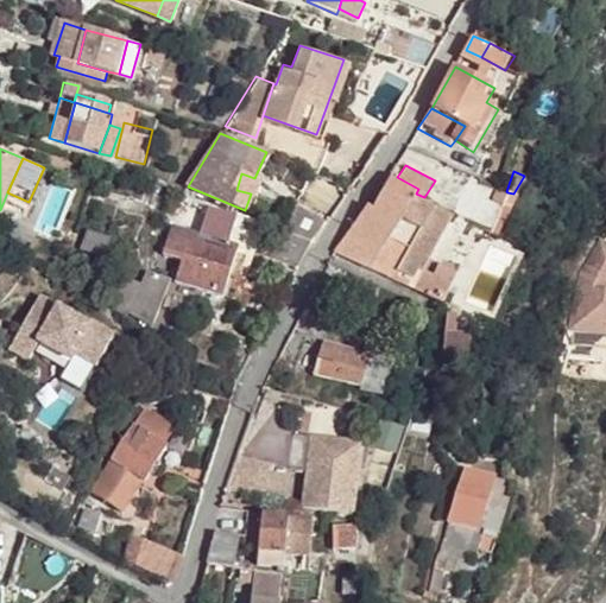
[(397,177),(393,175),(372,205),(397,223),(416,194),(418,189),(397,177)]
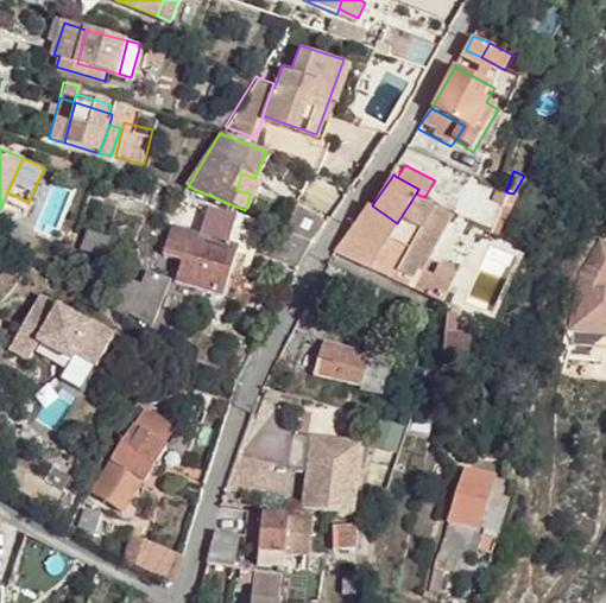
[(56,235),(69,188),(48,182),(33,228),(56,235)]
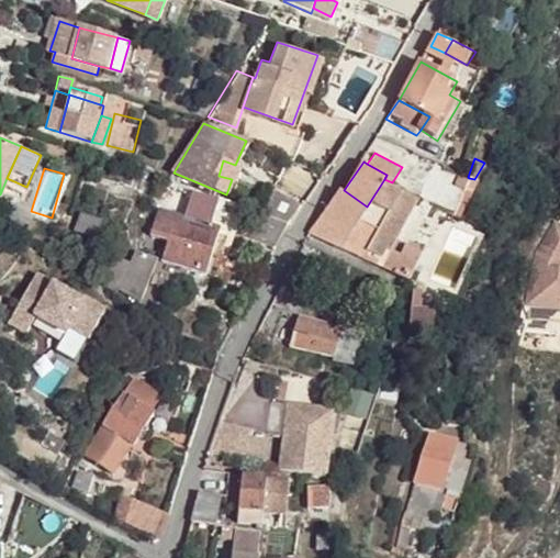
[(465,188),(451,216),(459,220),(478,181),(474,179),(469,178),(466,189),(465,188)]
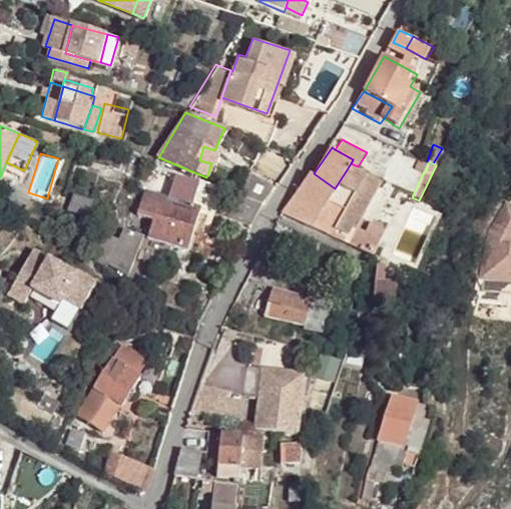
[(365,172),(366,171),(358,166),(351,163),(335,188),(350,197),(365,172)]
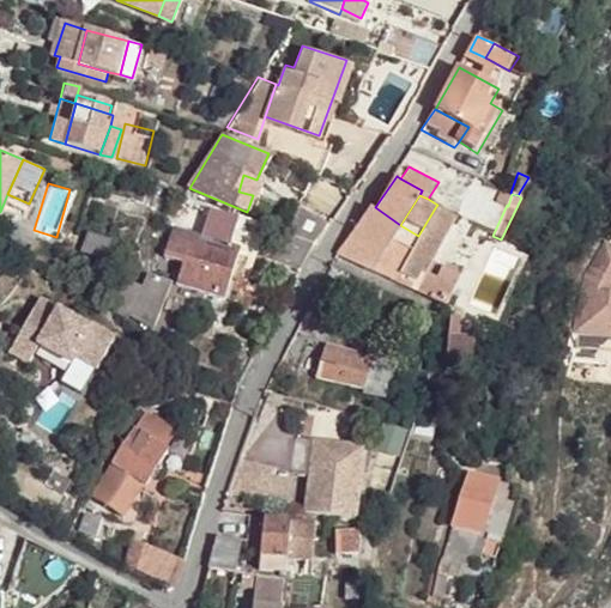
[(375,207),(370,204),(349,233),(369,247),(383,255),(393,238),(400,225),(375,207)]
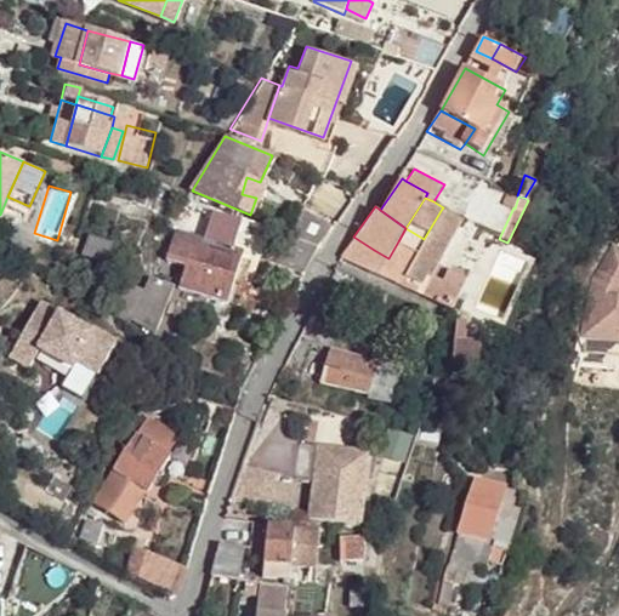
[(302,207),(285,233),(319,244),(321,239),(333,224),(302,207)]
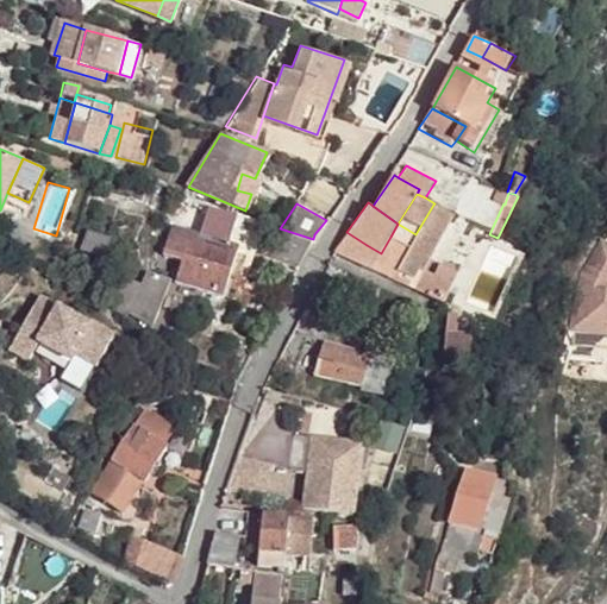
[(206,205),(199,233),(202,234),(204,228),(221,234),(229,212),(206,205)]
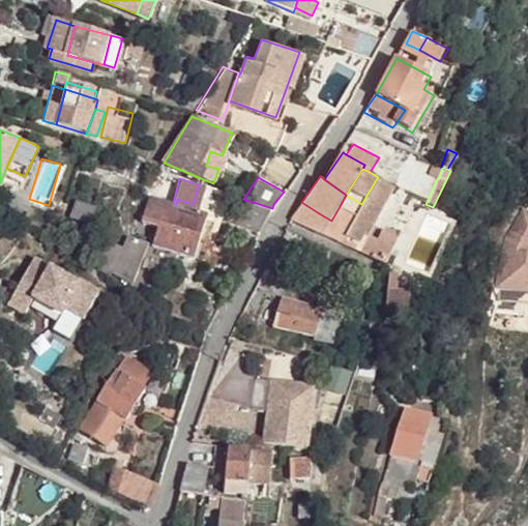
[(346,195),(340,206),(359,218),(350,236),(359,241),(363,233),(367,234),(393,185),(377,178),(361,204),(346,195)]
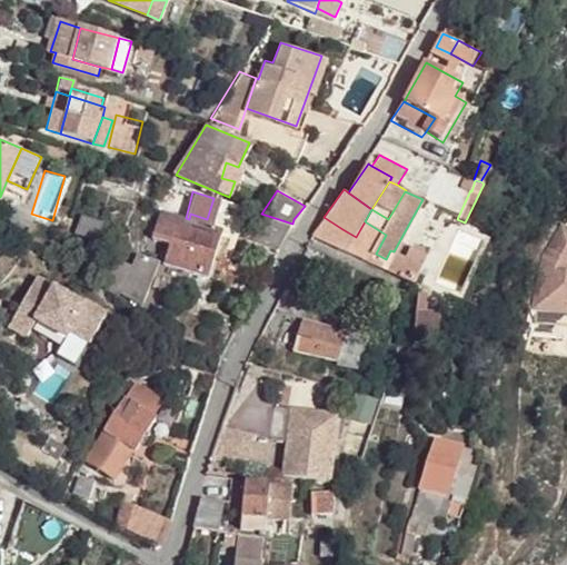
[(159,210),(151,236),(169,243),(163,261),(181,268),(188,248),(189,247),(199,222),(189,219),(186,218),(159,210)]
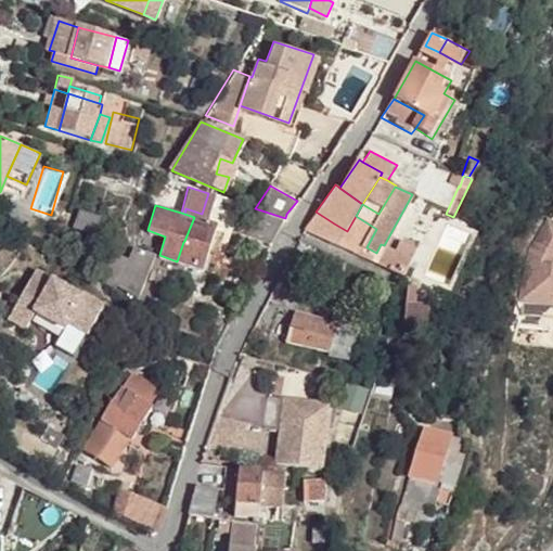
[(248,206),(240,229),(270,243),(285,218),(255,208),(248,206)]
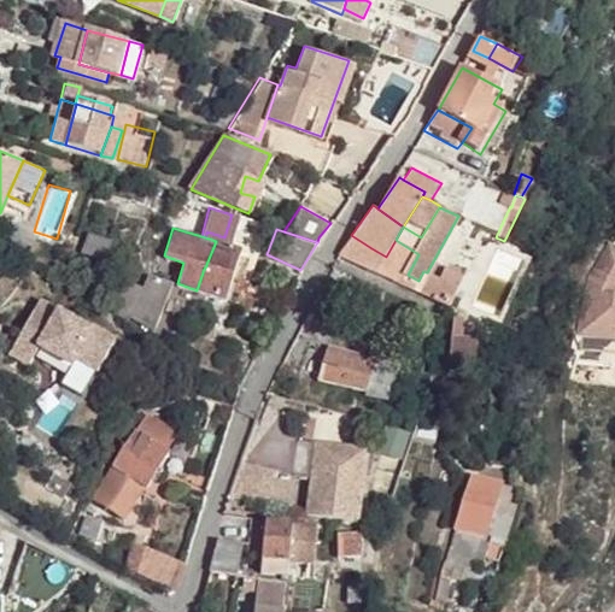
[(88,230),(80,251),(104,260),(112,240),(88,230)]
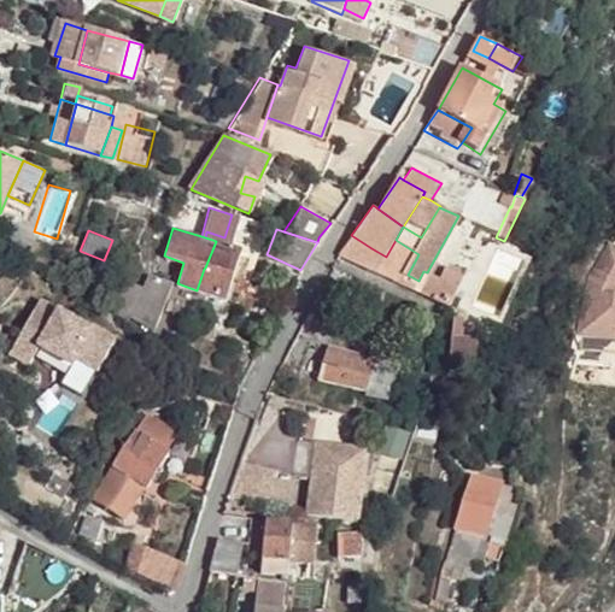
[(224,237),(206,231),(205,237),(216,241),(222,242),(224,237)]
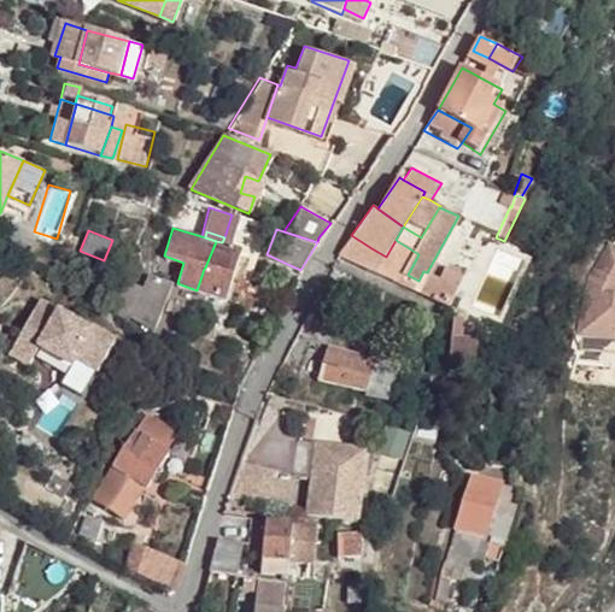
[(372,248),(351,235),(339,251),(359,262),(372,248)]
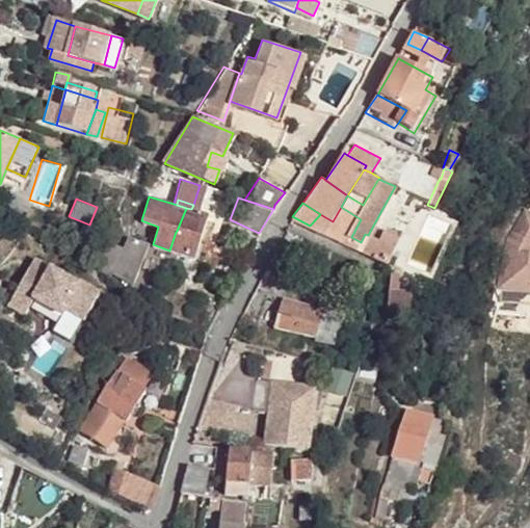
[(529,210),(509,206),(489,285),(529,294),(529,210)]
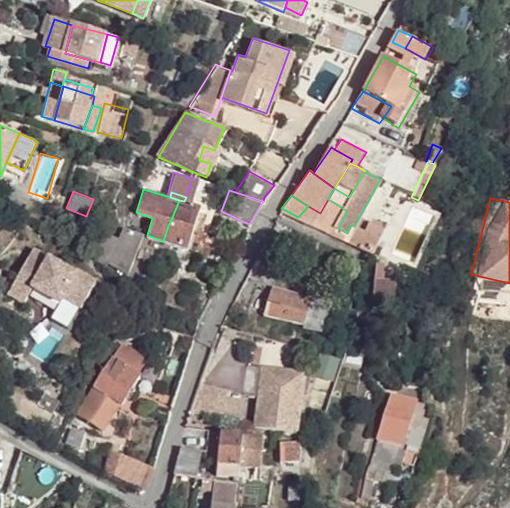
[(298,217),(334,236),(338,228),(347,211),(328,199),(320,213),(308,206),(298,217)]
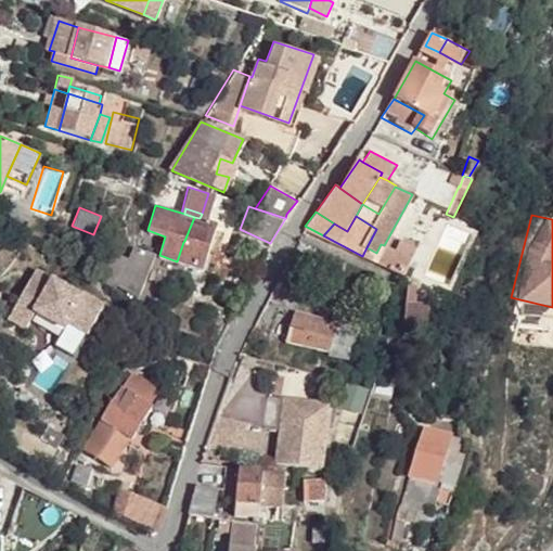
[(200,218),(194,217),(184,241),(183,242),(177,261),(202,269),(215,223),(200,218)]
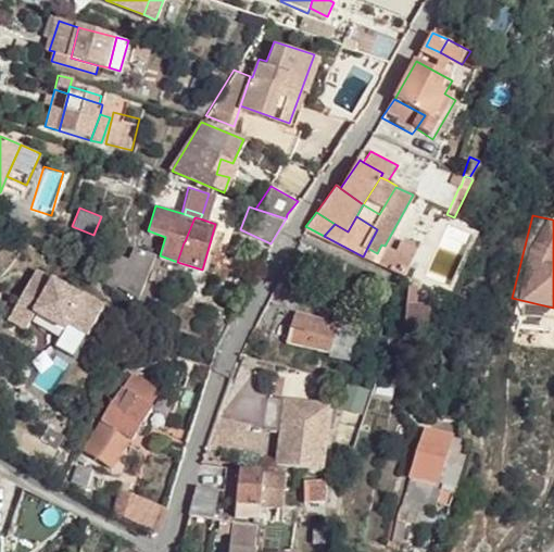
[(377,263),(386,268),(392,256),(410,264),(417,248),(401,240),(397,250),(386,246),(377,263)]
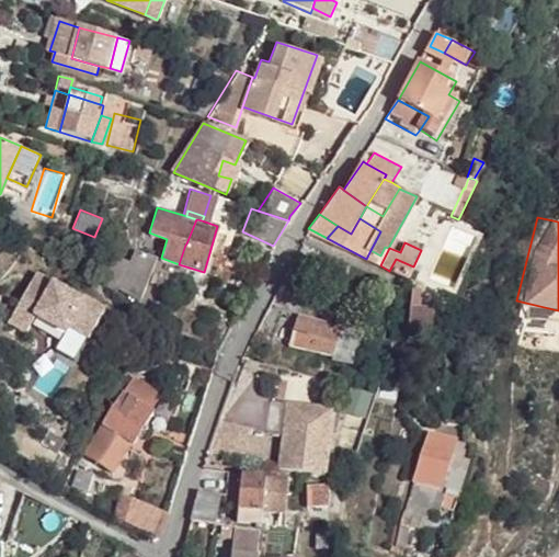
[(101,281),(120,293),(123,287),(143,299),(161,261),(136,250),(132,261),(120,256),(101,281)]
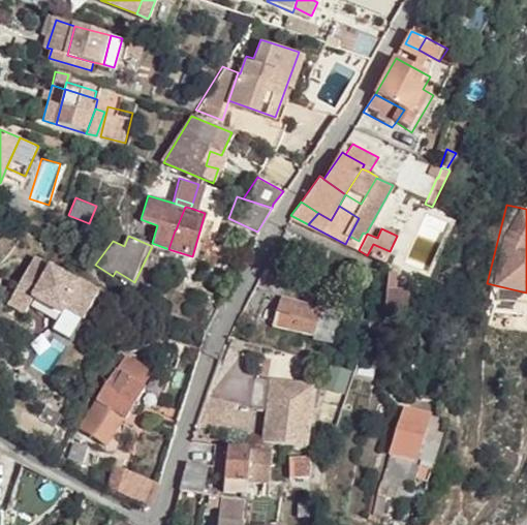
[(388,265),(393,252),(373,244),(367,255),(388,265)]
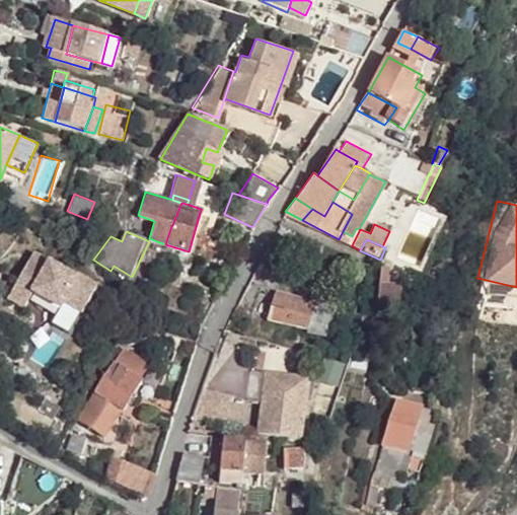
[(33,248),(27,256),(30,259),(37,250),(33,248)]
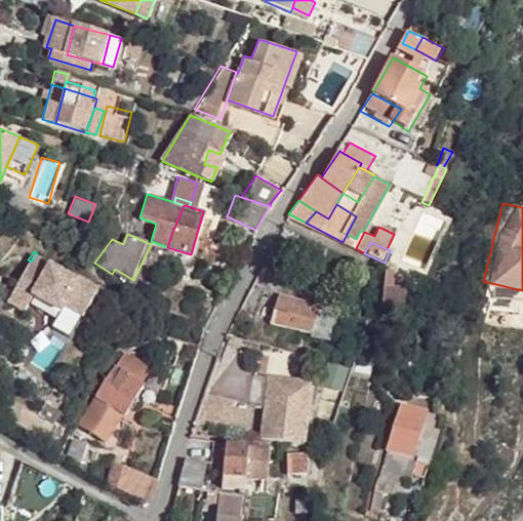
[(75,278),(37,253),(31,262),(28,259),(5,295),(22,305),(32,290),(58,307),(62,302),(80,313),(97,287),(77,274),(75,278)]
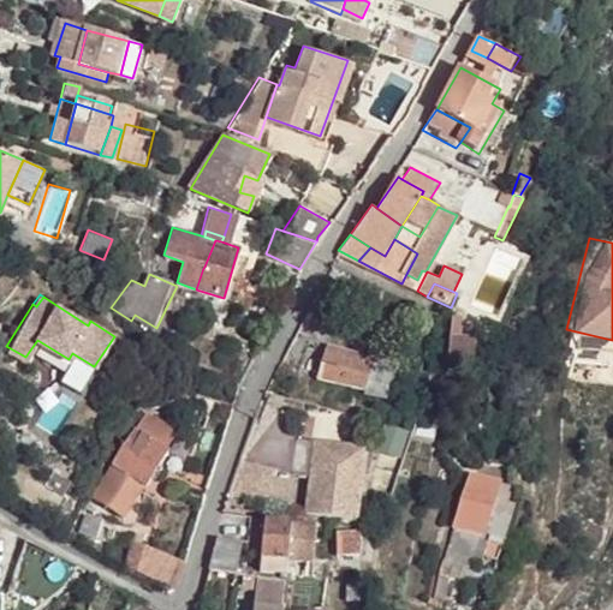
[(463,315),(451,314),(447,359),(474,360),(475,338),(460,336),(463,315)]
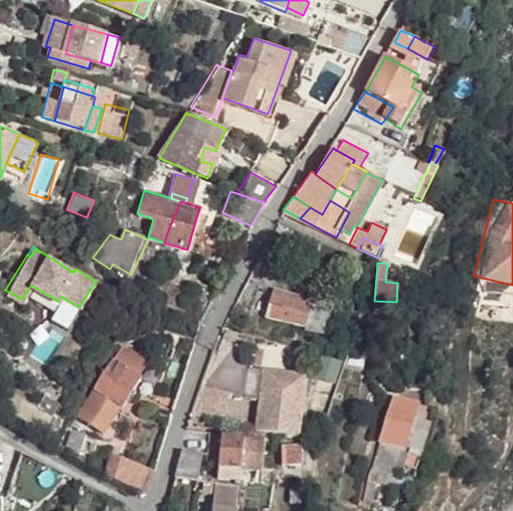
[(276,290),(269,315),(307,325),(313,299),(276,290)]
